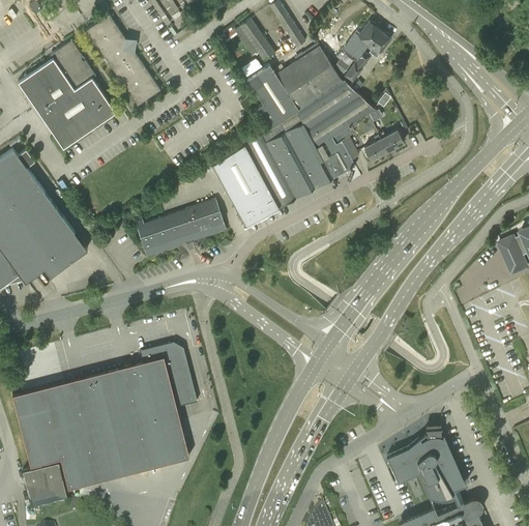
[(186,0),(194,10),(208,0),(186,0)]
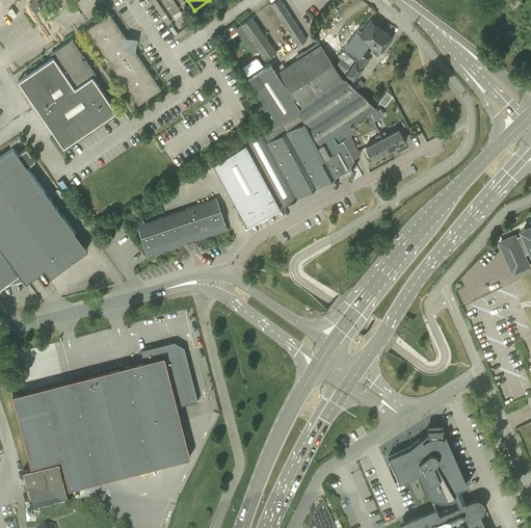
[(36,15),(43,10),(36,2),(30,6),(36,15)]
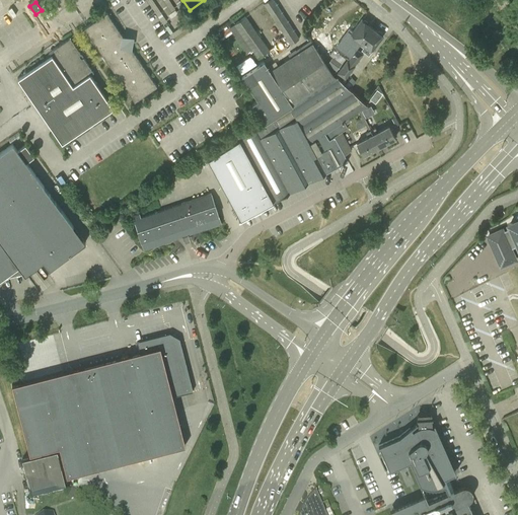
[(273,3),(265,8),(289,46),(291,48),(299,44),(297,41),(273,3)]
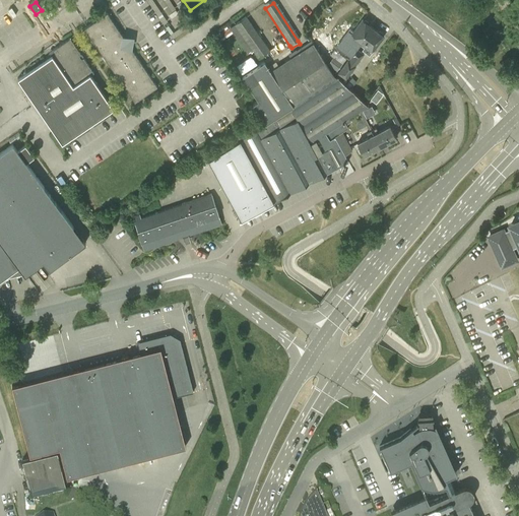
[(136,106),(158,90),(108,16),(85,31),(136,106)]
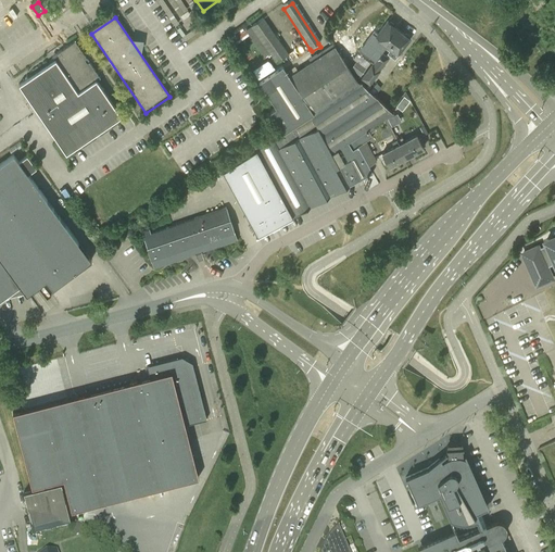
[(289,58),(267,23),(255,29),(254,29),(247,35),(265,61),(273,57),(278,65),(289,58)]
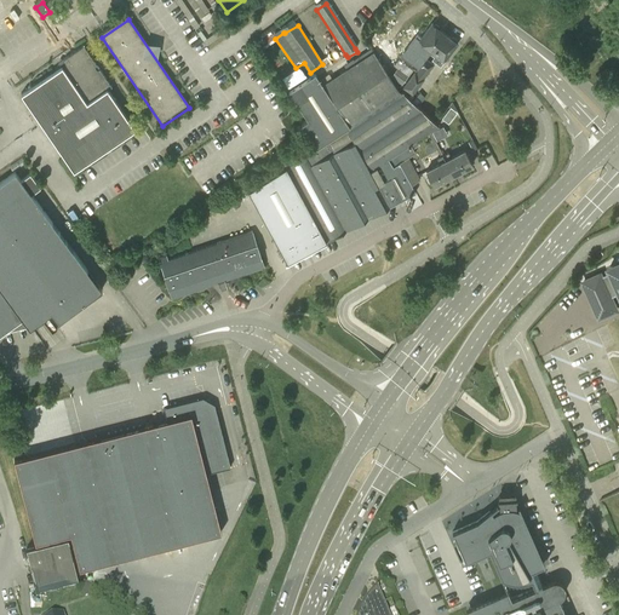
[(424,53),(430,58),(446,38),(440,34),(440,32),(437,29),(435,30),(434,29),(420,46),(427,50),(424,53)]
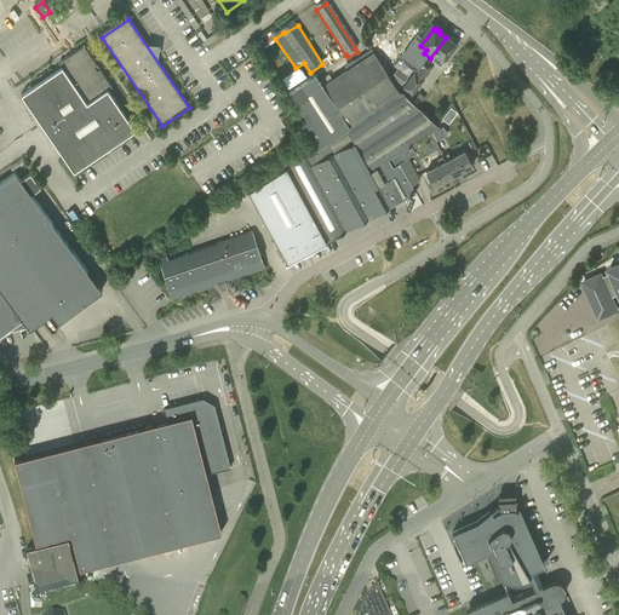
[(452,42),(446,38),(430,58),(434,61),(431,63),(440,70),(445,64),(446,64),(458,47),(457,46),(457,44),(454,42),(452,42)]
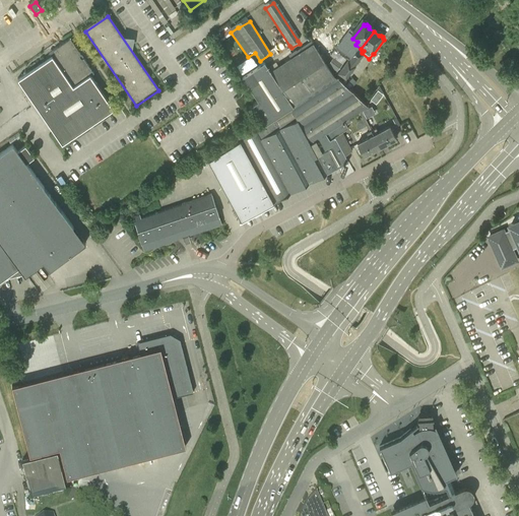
[(54,54),(56,57),(18,82),(63,147),(114,112),(91,78),(94,76),(71,42),(54,54)]
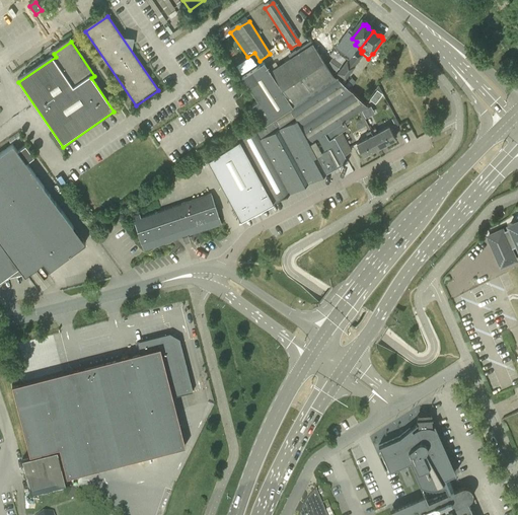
[(345,65),(337,76),(346,82),(364,57),(351,47),(342,59),(346,62),(344,65),(345,65)]
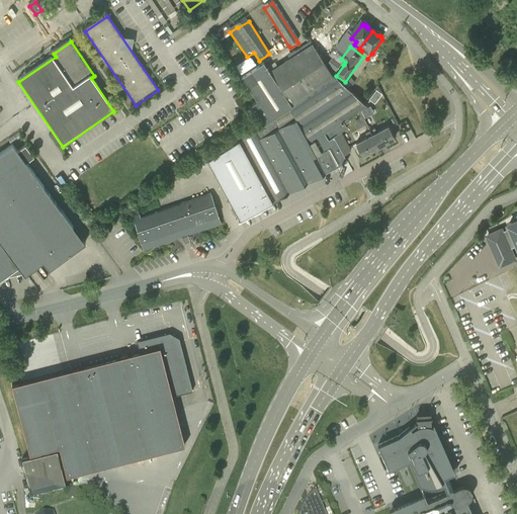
[(364,110),(367,108),(365,106),(350,92),(345,87),(337,80),(333,82),(314,48),(269,73),(264,64),(242,77),(257,103),(253,105),(265,126),(256,132),(256,133),(240,143),(250,161),(273,205),(348,165),(339,149),(347,145),(341,135),(347,131),(344,123),(360,113),(365,121),(369,119),(364,110)]
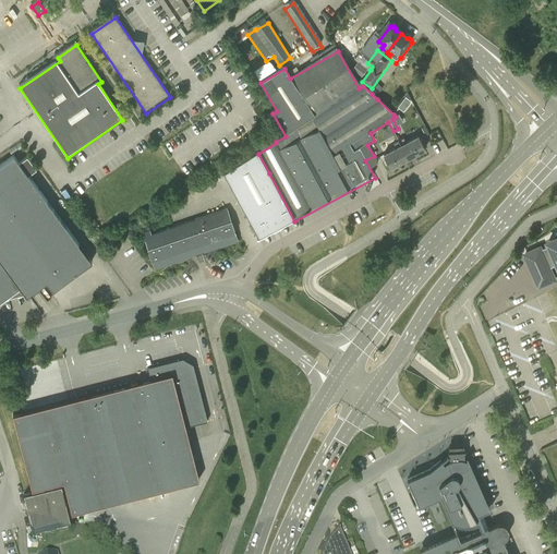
[(264,81),(278,71),(271,63),(258,72),(264,81)]
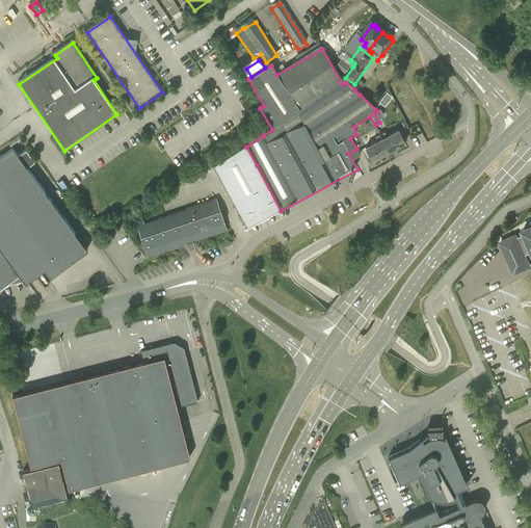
[(336,69),(345,75),(350,68),(341,61),(336,69)]
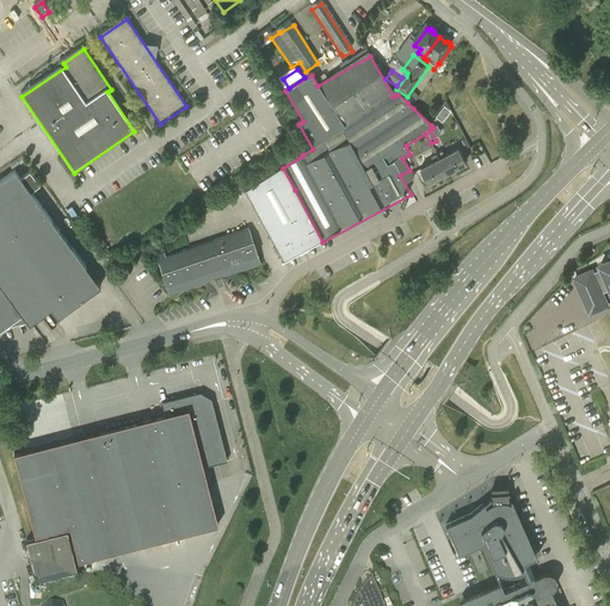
[(407,103),(413,109),(420,100),(414,94),(407,103)]
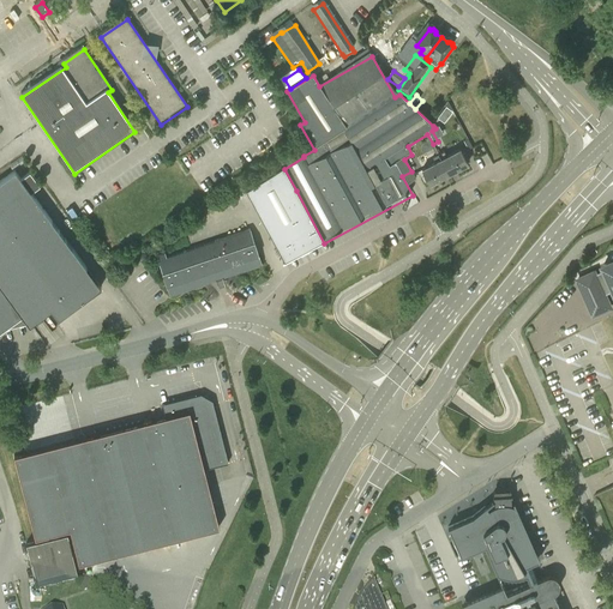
[(438,122),(444,127),(452,116),(446,112),(438,122)]
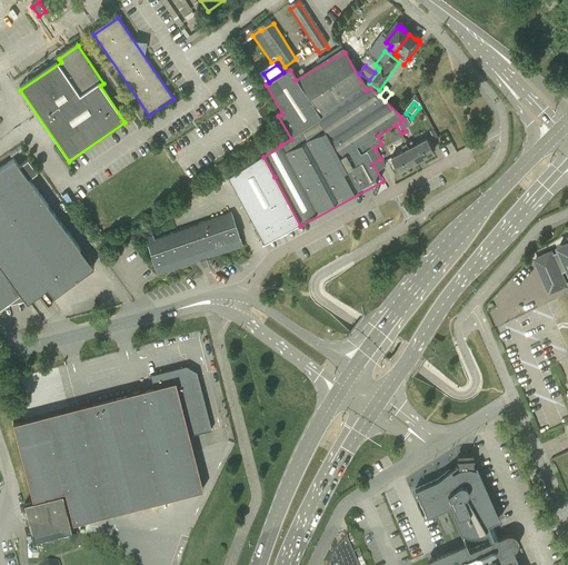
[(411,144),(406,147),(416,166),(435,156),(434,155),(436,154),(434,148),(431,149),(427,140),(414,148),(411,144)]
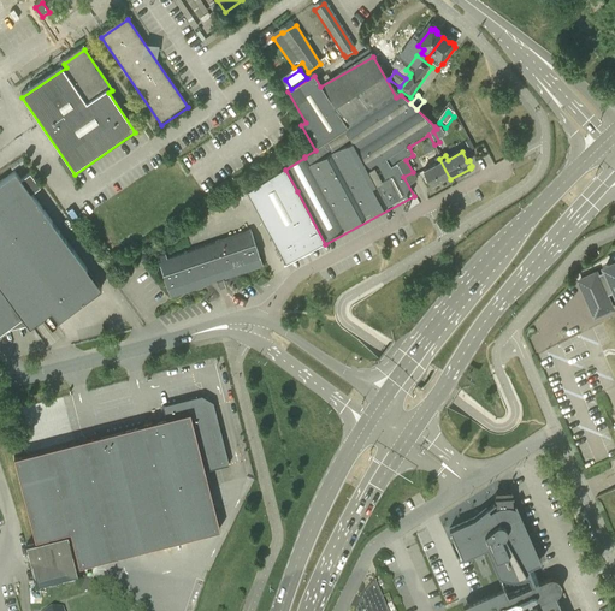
[(432,188),(432,189),(450,179),(439,159),(436,161),(437,165),(424,172),(429,182),(426,184),(429,189),(432,188)]
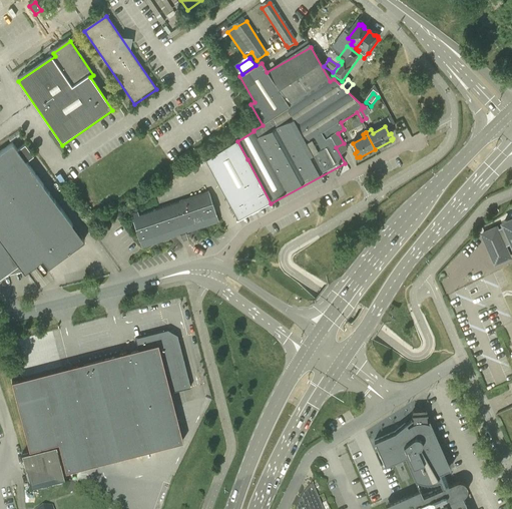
[(271,203),(247,159),(237,141),(205,161),(237,219),(236,220),(237,221),(271,203)]
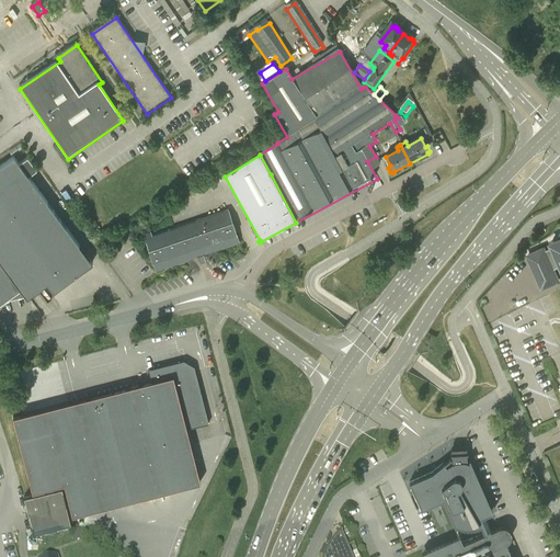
[(0,263),(25,298),(27,302),(47,287),(54,296),(93,266),(29,180),(20,168),(14,160),(0,170),(0,263)]
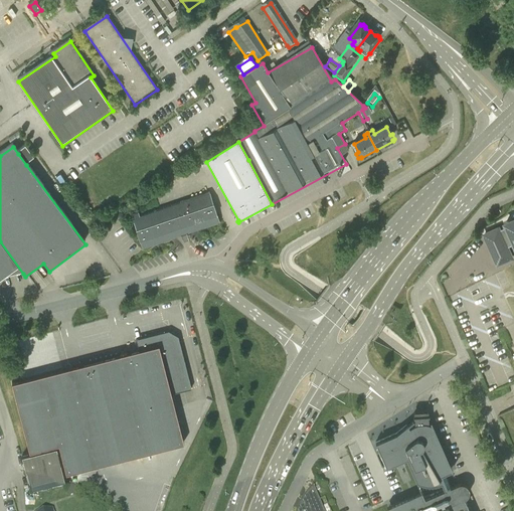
[(18,154),(26,165),(34,160),(26,148),(18,154)]
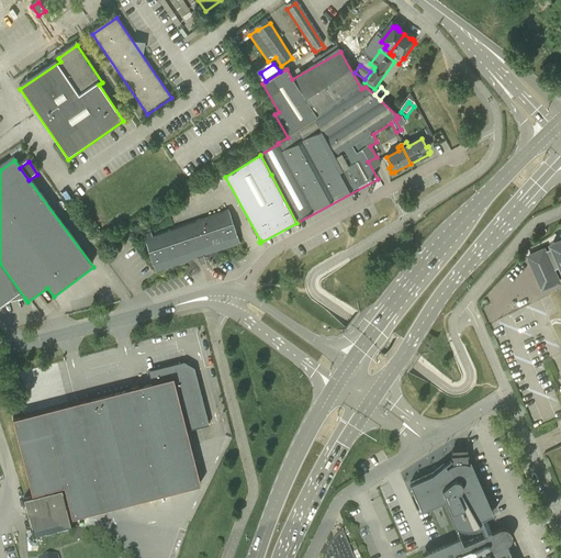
[(146,242),(157,275),(198,260),(200,265),(206,263),(204,258),(239,246),(240,246),(239,244),(229,213),(153,240),(152,235),(145,237),(146,242)]
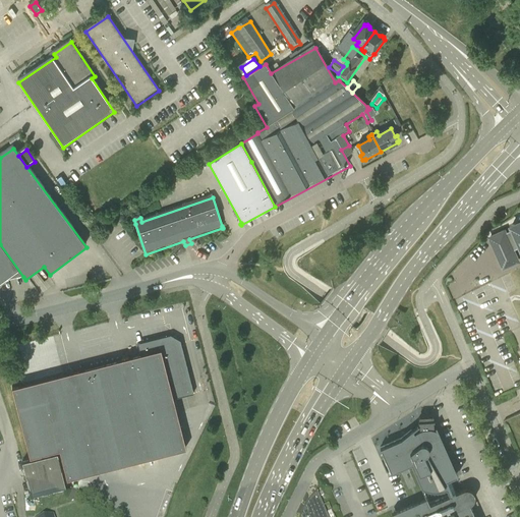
[(519,226),(513,229),(514,233),(506,236),(506,235),(492,241),(505,271),(519,265),(514,253),(519,250),(519,226)]
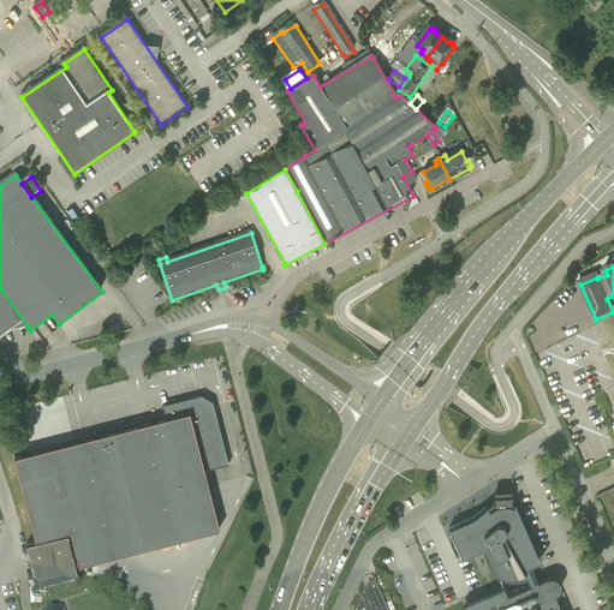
[(0,328),(4,333),(28,327),(0,288),(0,328)]
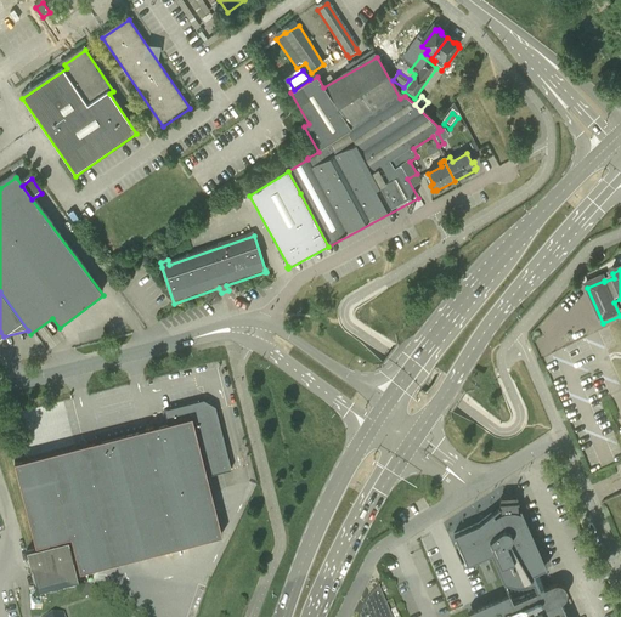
[(72,539),(82,575),(224,538),(208,480),(232,474),(216,413),(214,414),(213,412),(204,406),(202,407),(202,405),(165,413),(168,426),(157,429),(125,437),(114,440),(84,448),(75,449),(37,459),(15,465),(37,549),(72,539)]
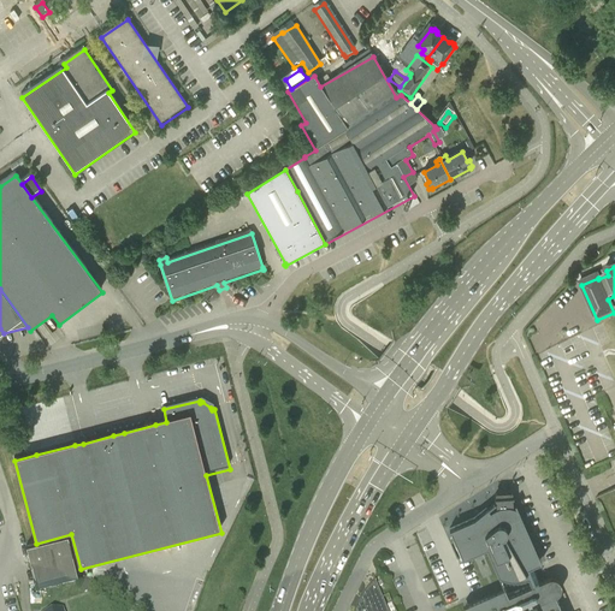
[(496,497),(497,510),(495,511),(494,512),(491,514),(489,512),(496,506),(496,505),(475,522),(450,533),(451,543),(455,551),(459,550),(462,559),(468,557),(486,550),(500,581),(502,580),(516,581),(532,574),(531,571),(542,565),(516,508),(515,508),(516,510),(514,509),(513,496),(496,497)]
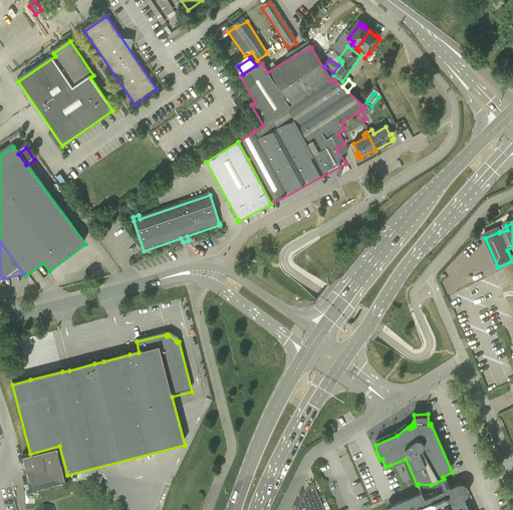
[(29,493),(30,499),(66,490),(57,452),(31,458),(21,460),(29,493)]
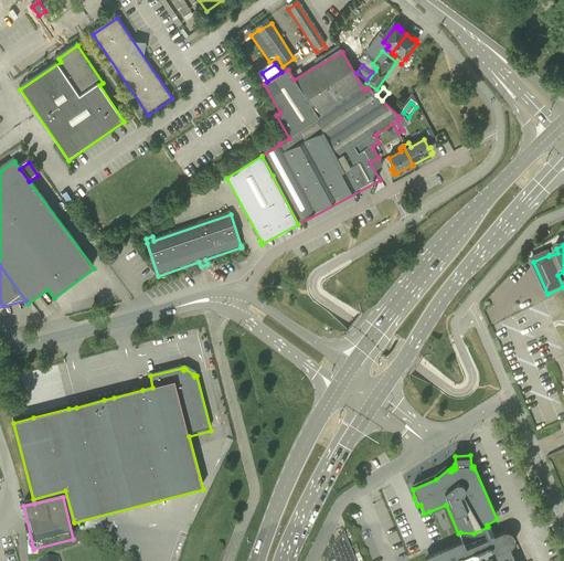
[(492,539),(488,527),(474,533),(485,533),(488,541),(467,550),(464,542),(433,557),(432,560),(514,560),(510,550),(512,549),(513,548),(514,546),(515,544),(515,542),(515,541),(515,539),(514,538),(513,537),(513,536),(512,536),(511,535),(510,533),(509,533),(508,533),(506,533),(503,533),(492,539)]
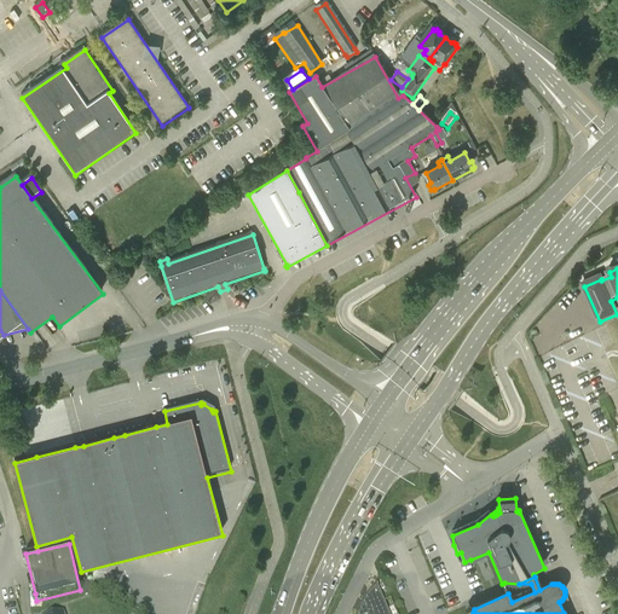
[(92,589),(82,591),(85,601),(94,598),(92,589)]
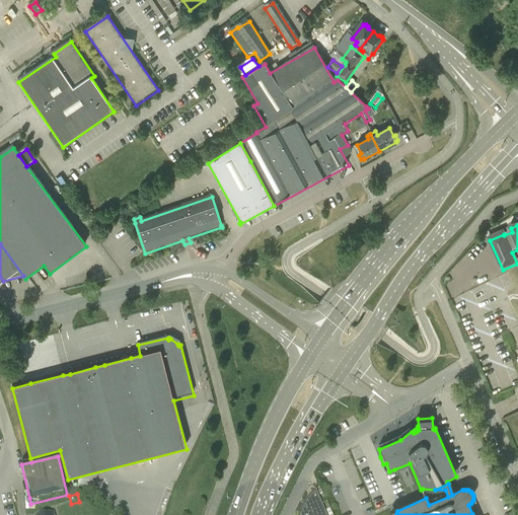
[(306,506),(305,509),(304,510),(303,512),(302,514),(323,514),(316,497),(317,496),(316,496),(315,497),(313,499),(311,501),(310,502),(308,504),(306,506)]
